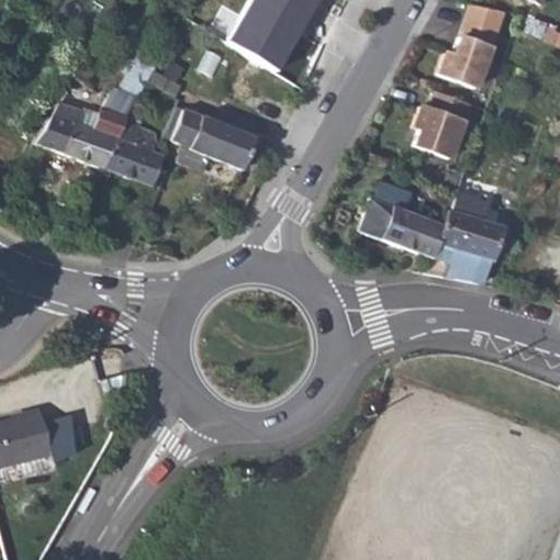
[(258,0),(243,26),(276,47),(302,0),(258,0)]
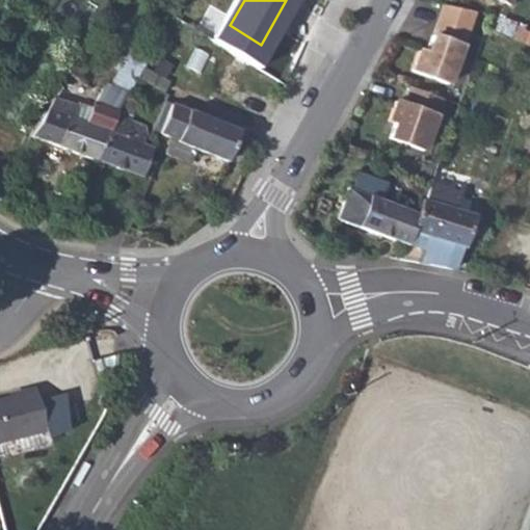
[(451,81),(479,9),(447,1),(430,50),(423,48),(415,68),(451,81)]
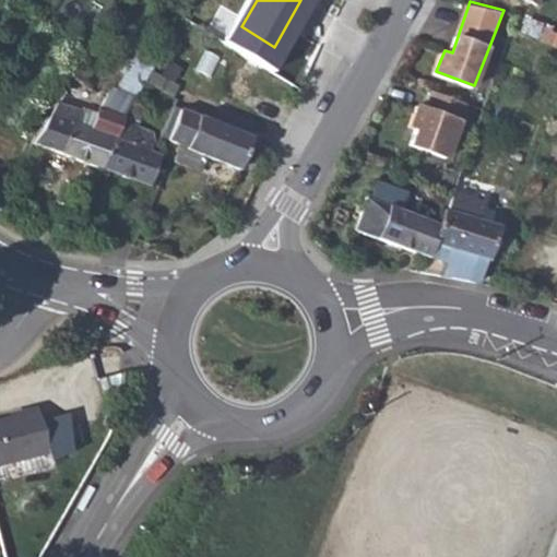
[(547,23),(544,31),(553,33),(555,25),(547,23)]
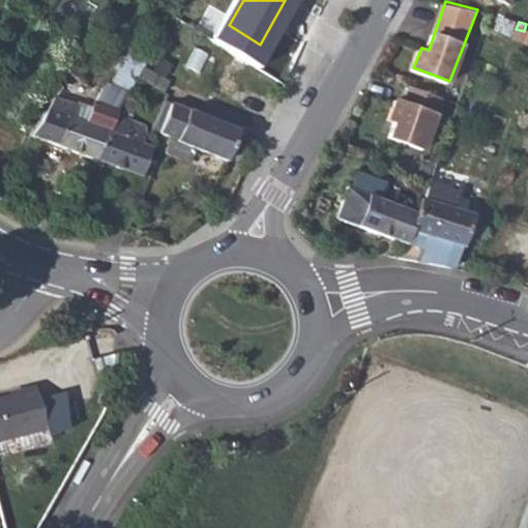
[(80,60),(72,71),(83,77),(90,65),(80,60)]
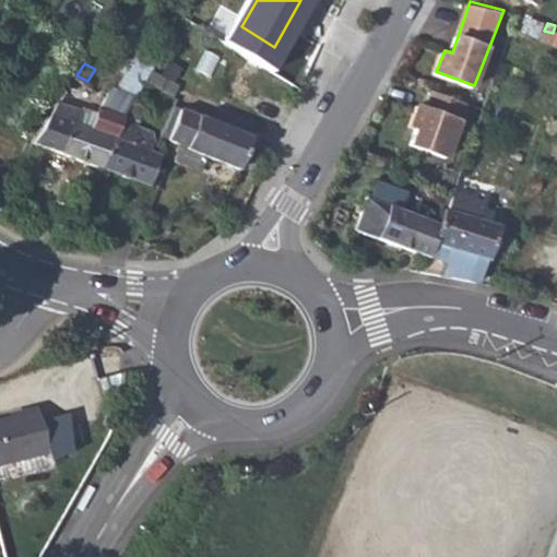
[(152,70),(146,81),(161,87),(176,95),(180,84),(152,70)]
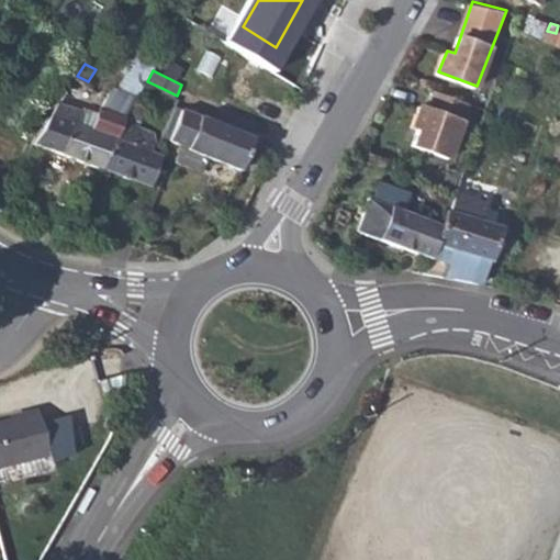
[(147,81),(138,97),(144,100),(154,103),(161,88),(147,81)]
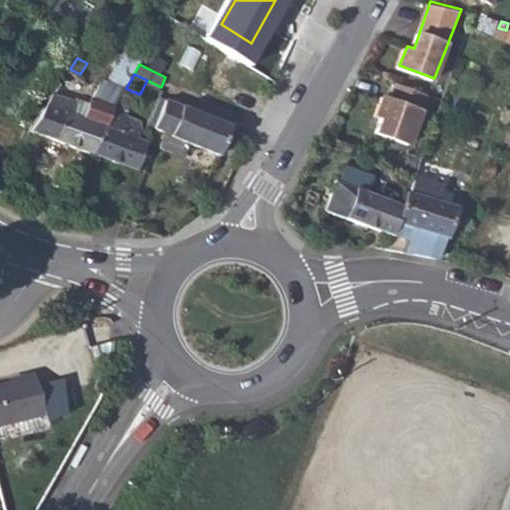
[(65,78),(33,130),(96,153),(116,103),(126,88),(105,79),(94,96),(88,117),(75,112),(79,101),(71,97),(75,86),(70,84),(71,80),(65,78)]
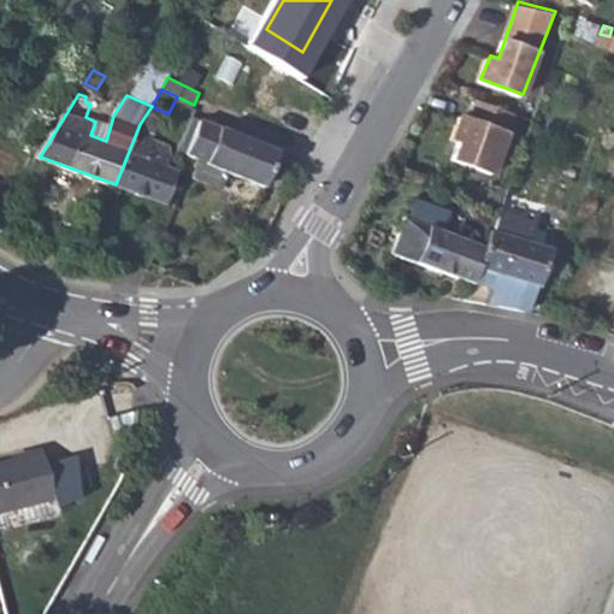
[(289,101),(273,94),(267,106),(283,114),(289,101)]
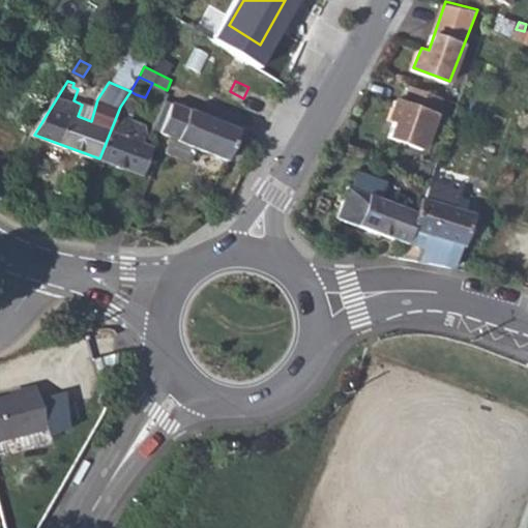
[(441,98),(411,87),(405,105),(435,116),(441,98)]
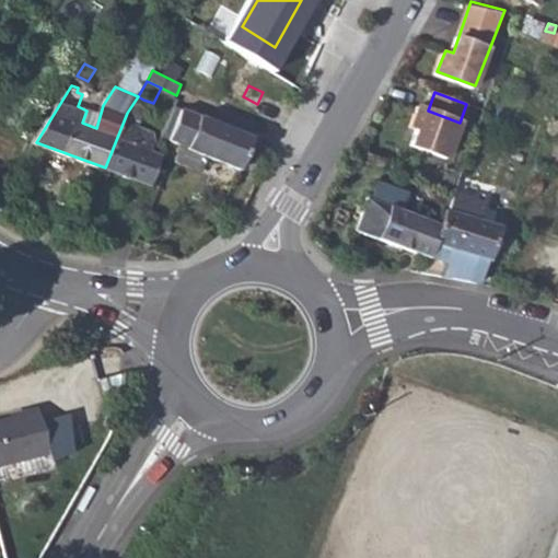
[(127,113),(105,167),(152,184),(163,152),(154,148),(158,140),(152,128),(142,124),(150,106),(142,103),(143,100),(138,96),(127,113)]
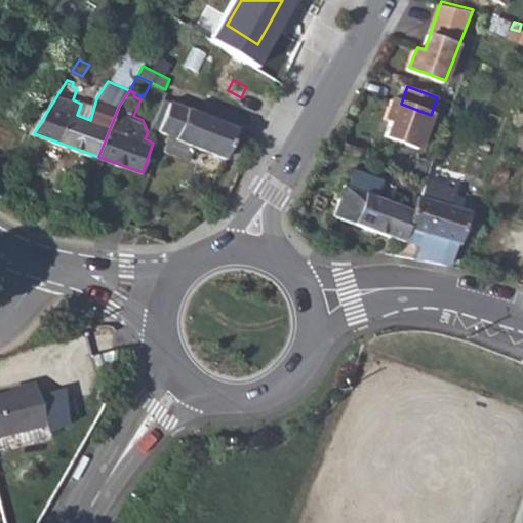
[(401,104),(391,99),(384,119),(391,121),(385,136),(418,149),(431,115),(401,104)]
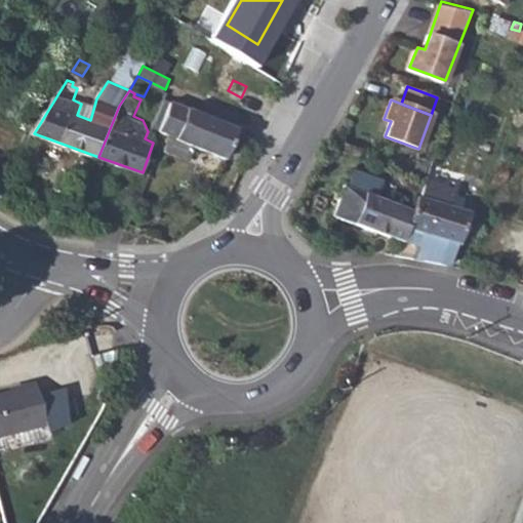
[(169,103),(159,129),(174,135),(175,137),(225,158),(236,127),(169,103)]
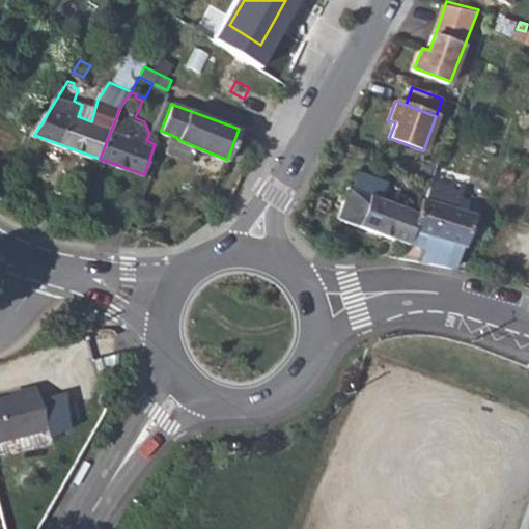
[(354,172),(349,191),(363,195),(368,184),(369,177),(354,172)]
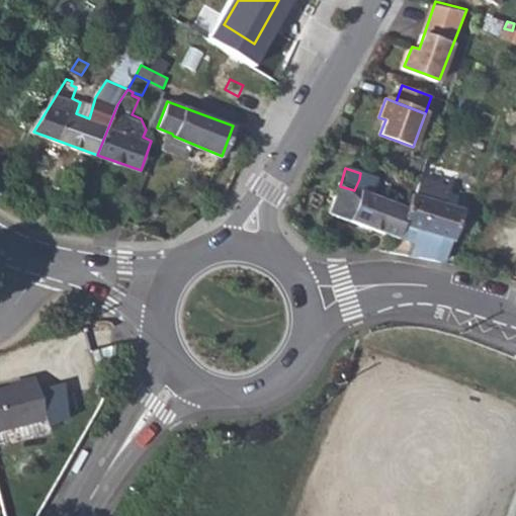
[(354,190),(340,186),(338,185),(334,196),(329,195),(327,200),(332,202),(327,216),(396,240),(407,209),(372,197),(376,185),(359,179),(354,190)]
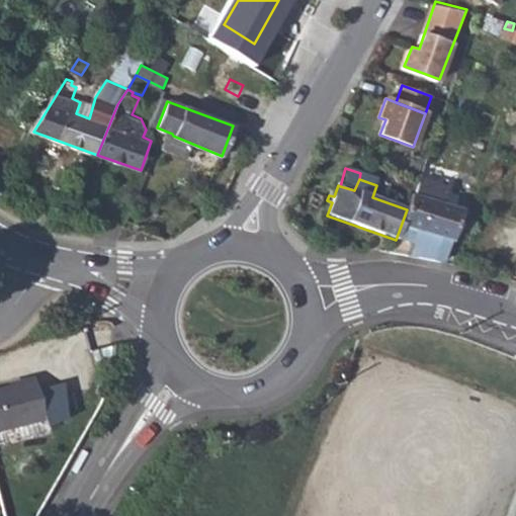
[(396,240),(390,255),(443,262),(461,212),(442,206),(448,191),(418,181),(407,209),(396,240)]
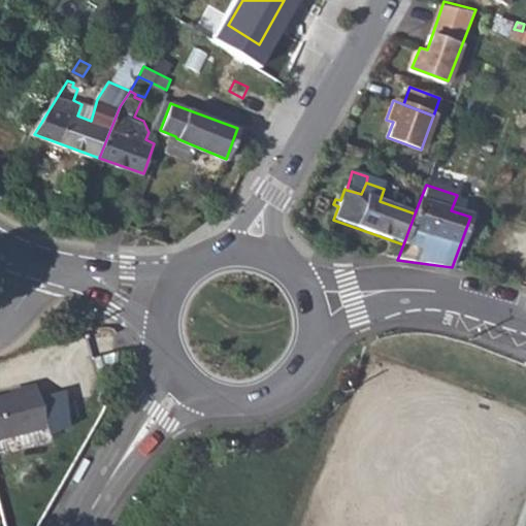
[(19,393),(0,397),(0,440),(48,428),(38,386),(18,391),(19,393)]
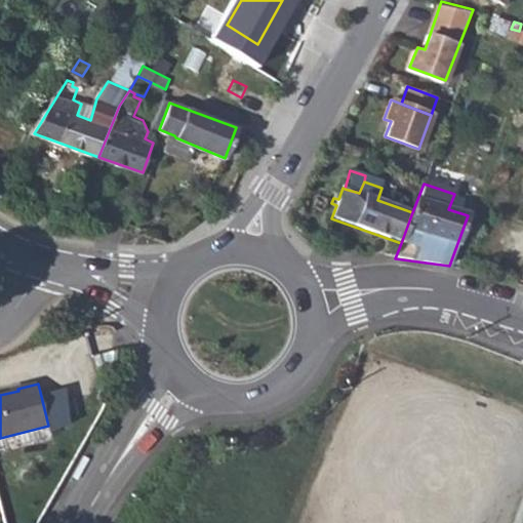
[(48,404),(47,410),(80,411),(81,387),(56,386),(56,404),(48,404)]
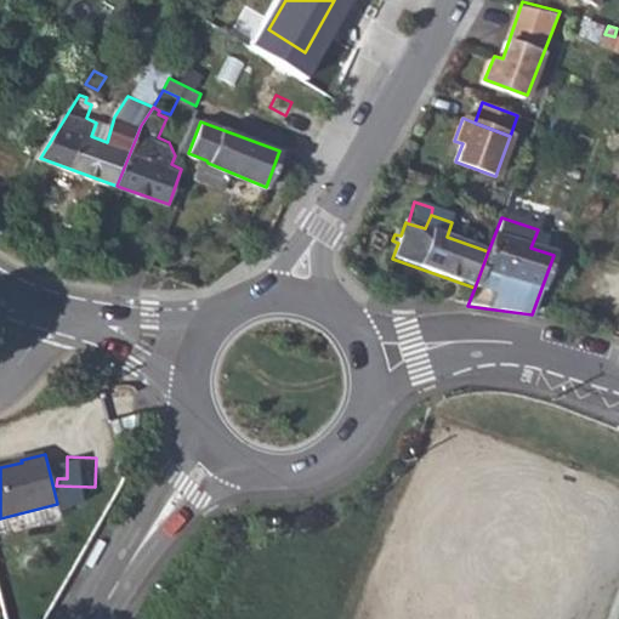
All buildings are outlined.
